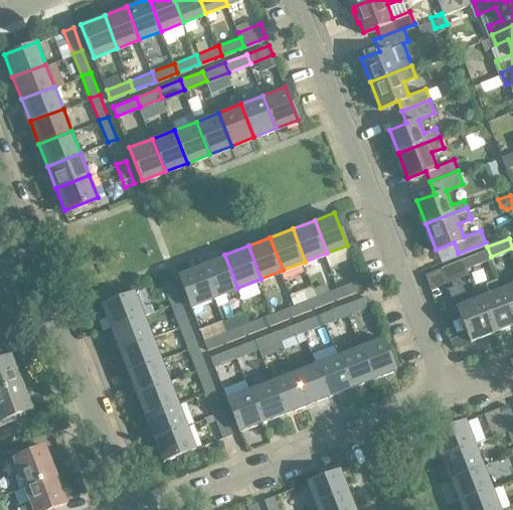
[(487,246),(466,256),(469,265),(491,257),(487,246)]
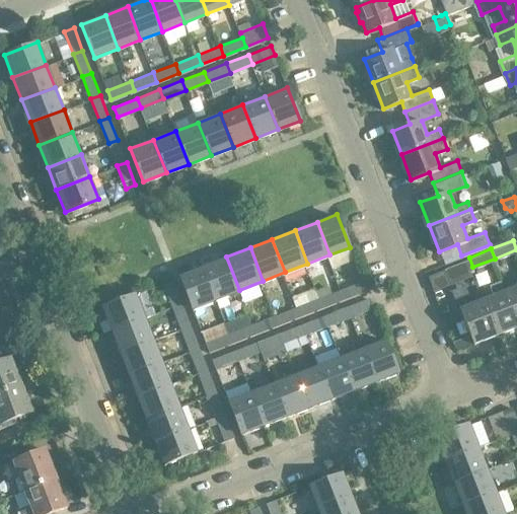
[(226,257),(203,267),(215,299),(239,290),(226,257)]
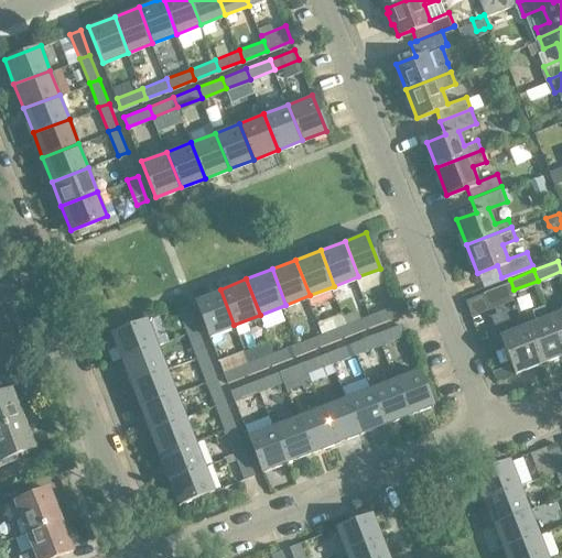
[(512,290),(514,290),(510,280),(485,290),(490,302),(515,293),(512,290)]
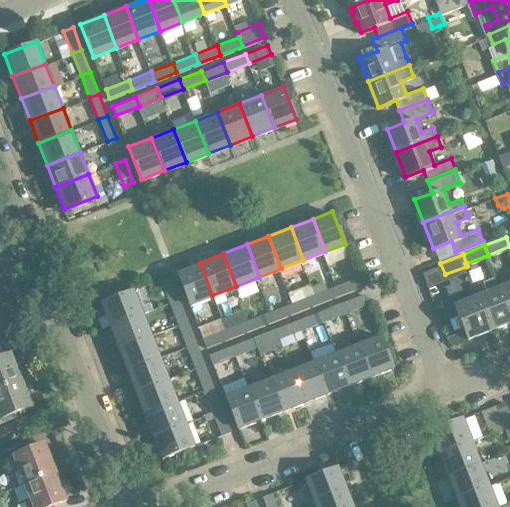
[(212,295),(200,263),(177,271),(190,304),(212,295)]
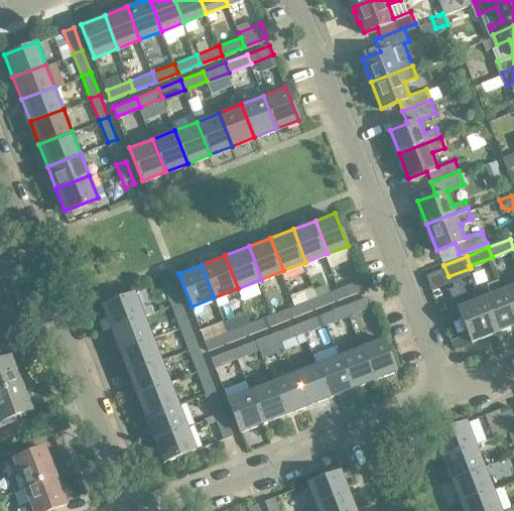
[(170,303),(179,299),(171,277),(161,280),(170,303)]
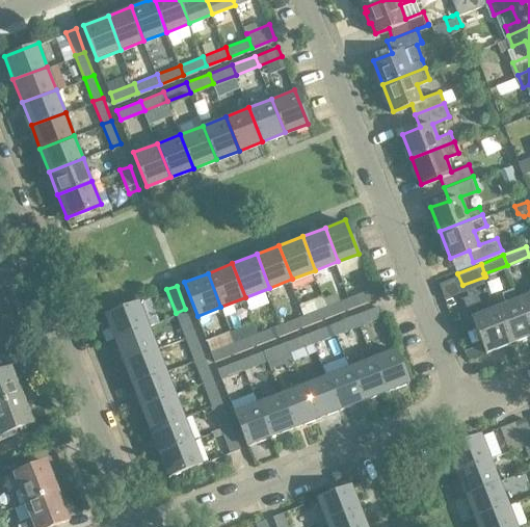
[(371,287),(350,295),(354,305),(375,296),(371,287)]
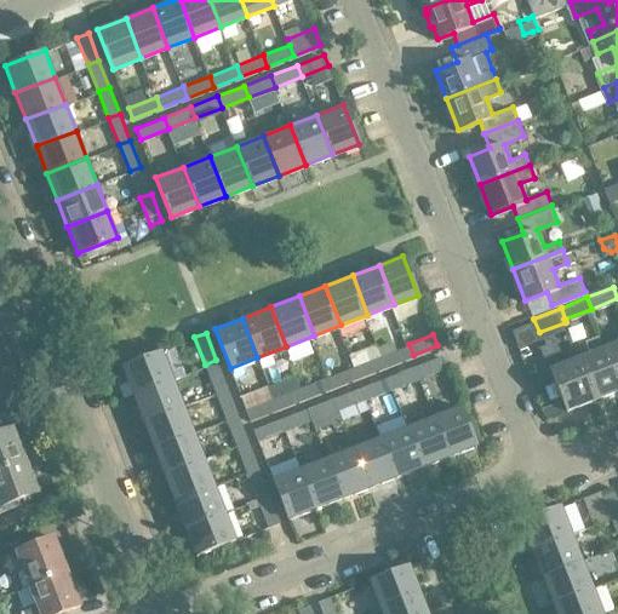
[(617,340),(605,345),(617,382),(617,340)]
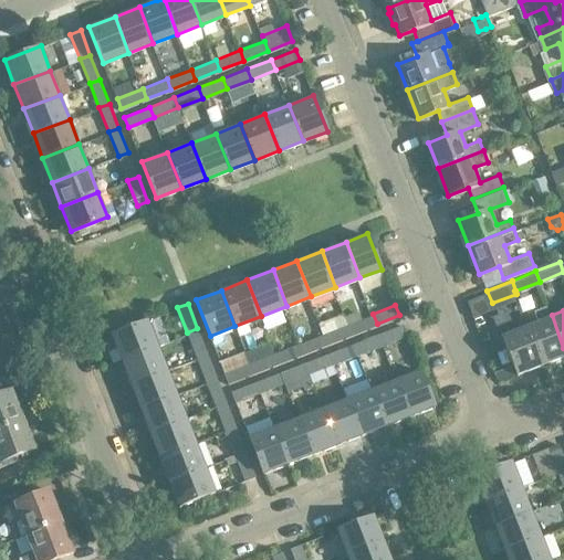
[(377,324),(373,314),(348,323),(353,334),(377,324)]
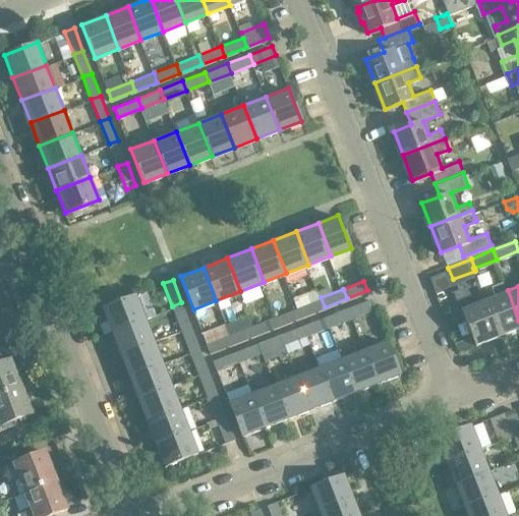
[(518,321),(508,290),(485,299),(500,335),(518,328),(518,321)]
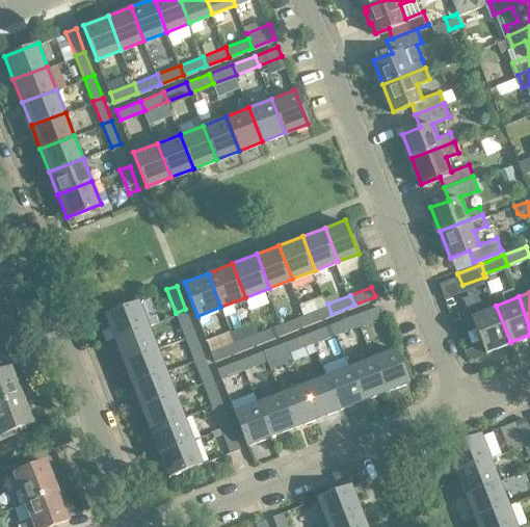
[(114,337),(148,324),(138,300),(105,313),(114,337)]
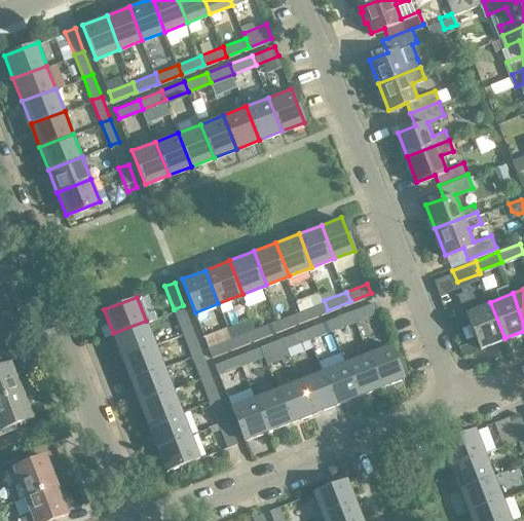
[(328,310),(324,300),(301,309),(304,319),(328,310)]
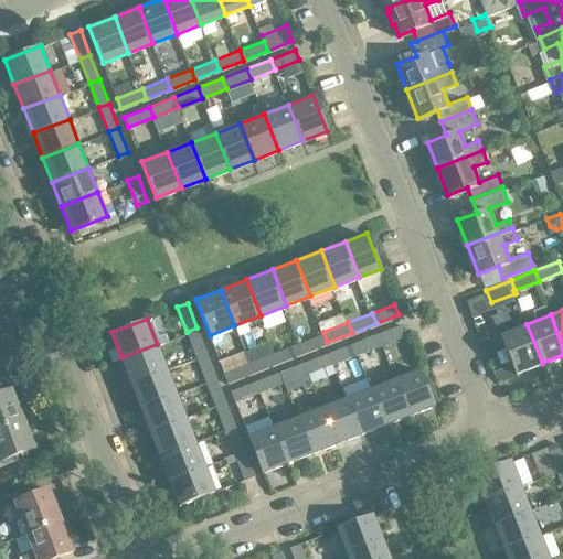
[(402,323),(378,332),(381,343),(406,333),(402,323)]
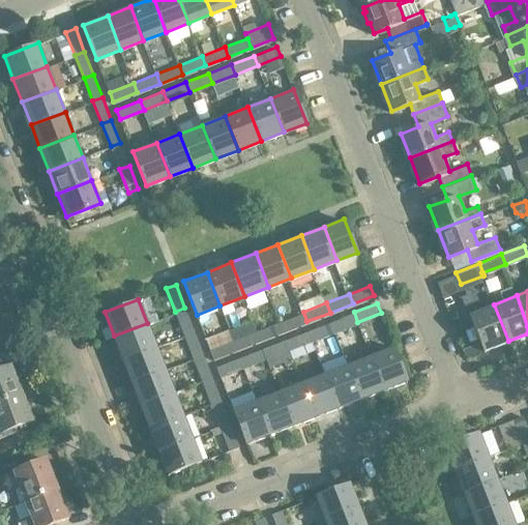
[(508,341),(494,304),(471,314),(481,341),(485,349),(486,350),(508,341)]
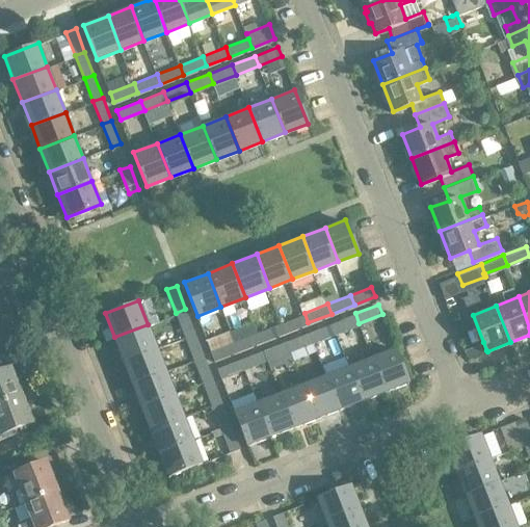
[(194,333),(185,309),(176,313),(185,336),(194,333)]
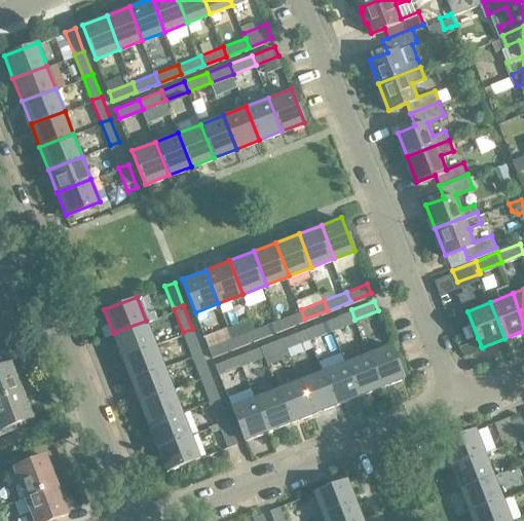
[(304,319),(301,309),(278,318),(283,328),(304,319)]
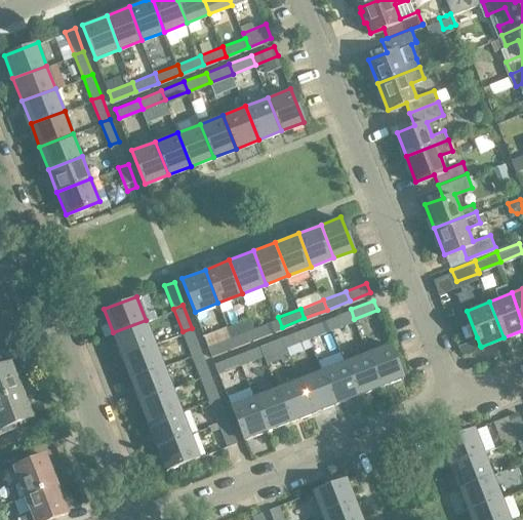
[(351,309),(328,318),(331,327),(354,319),(351,309)]
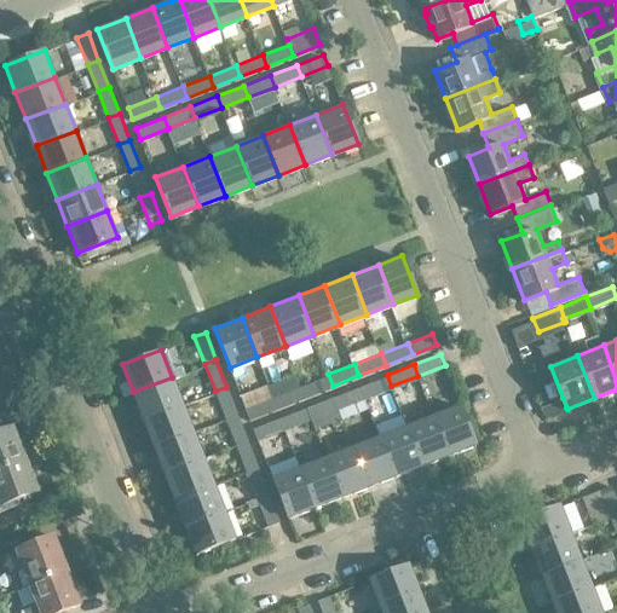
[(328,374),(300,386),(305,397),(333,386),(328,374)]
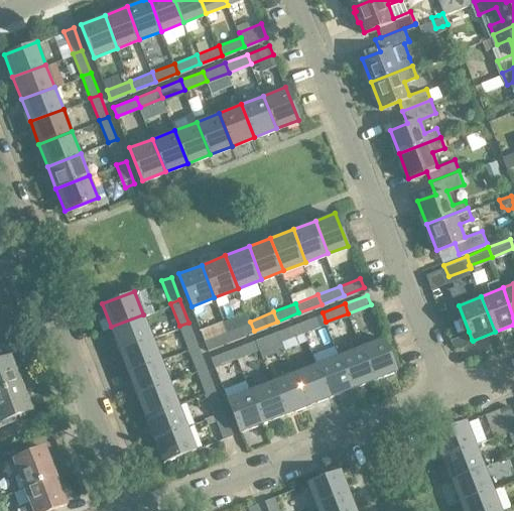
[(326,322),(323,312),(300,322),(303,331),(326,322)]
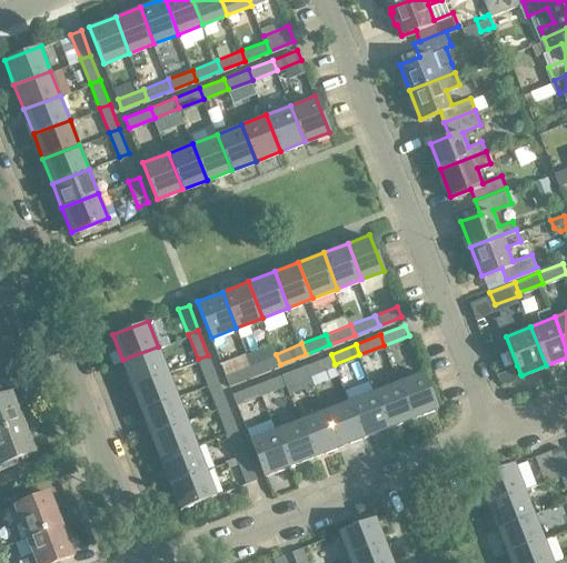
[(158,347),(122,360),(131,384),(168,371),(158,347)]
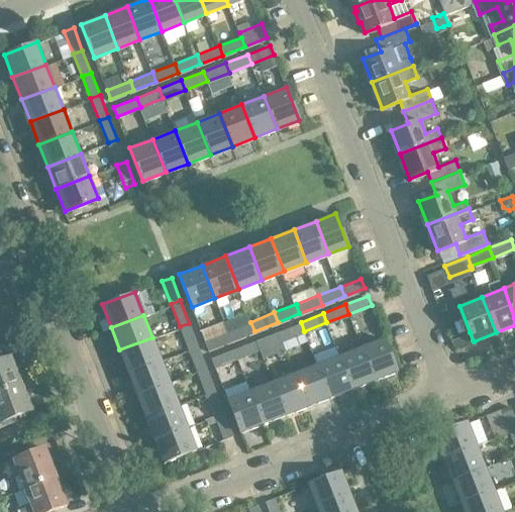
[(250,322),(227,331),(230,340),(254,331),(250,322)]
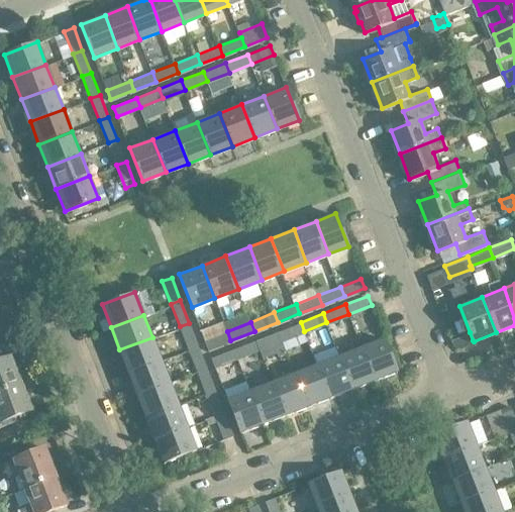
[(301,322),(279,330),(282,340),(304,331),(301,322)]
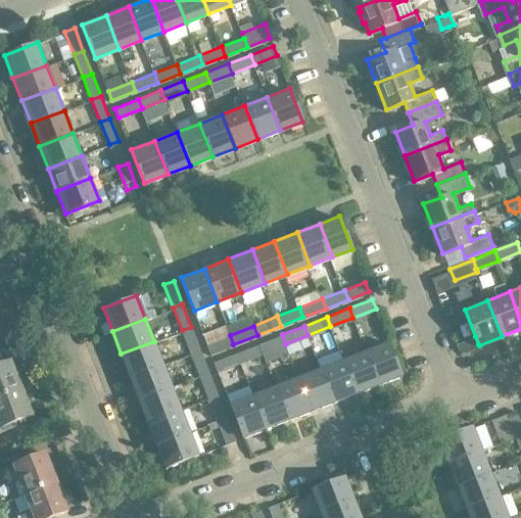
[(200,349),(191,327),(182,330),(190,352),(200,349)]
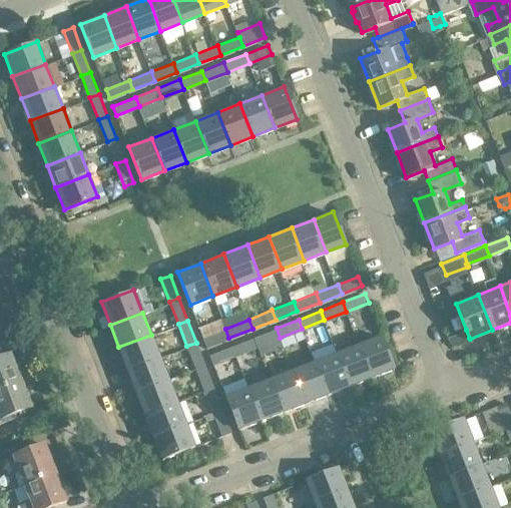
[(280,338),(277,328),(254,337),(258,346),(280,338)]
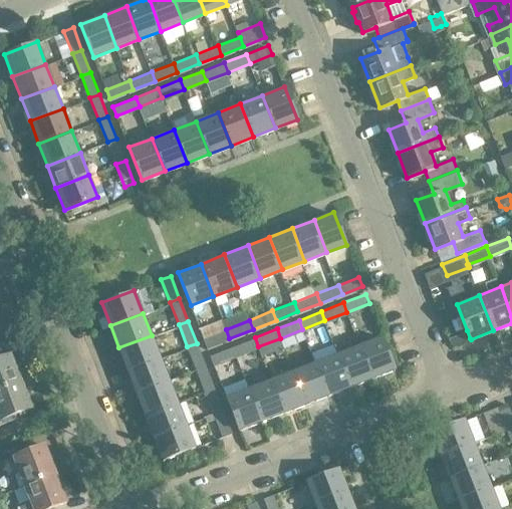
[(229,338),(226,329),(203,338),(207,347),(229,338)]
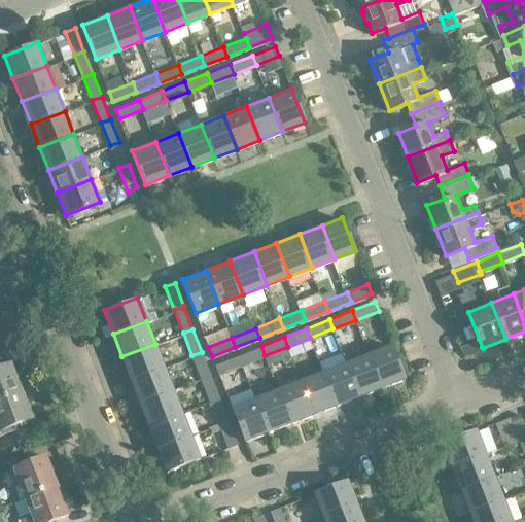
[(482,347),(479,339),(470,342),(474,350),(482,347)]
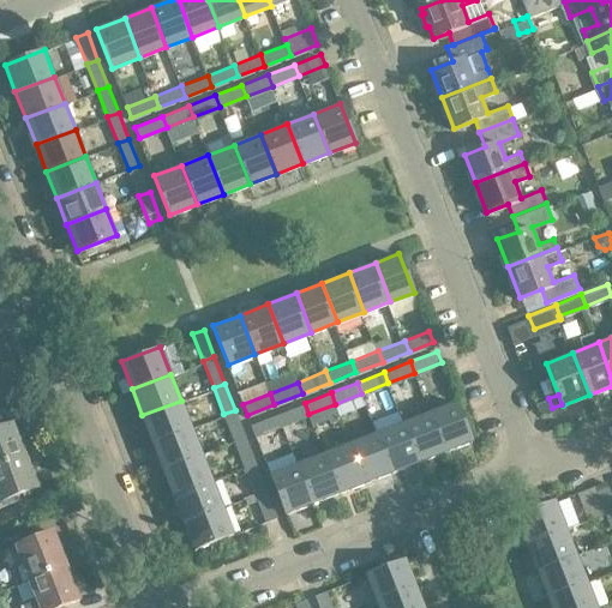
[(181,401),(142,415),(153,441),(192,427),(181,401)]
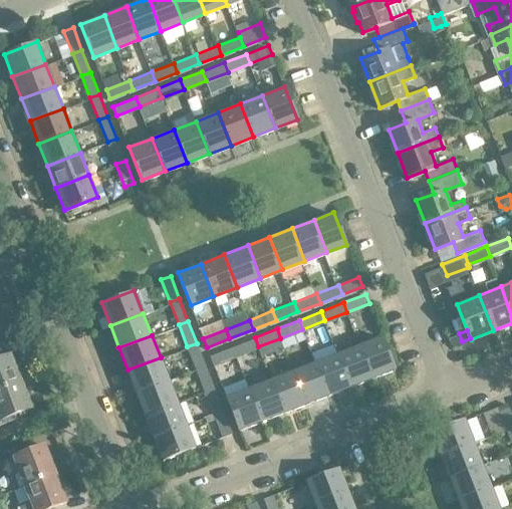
[(381,335),(359,344),(372,377),(395,368),(381,335)]
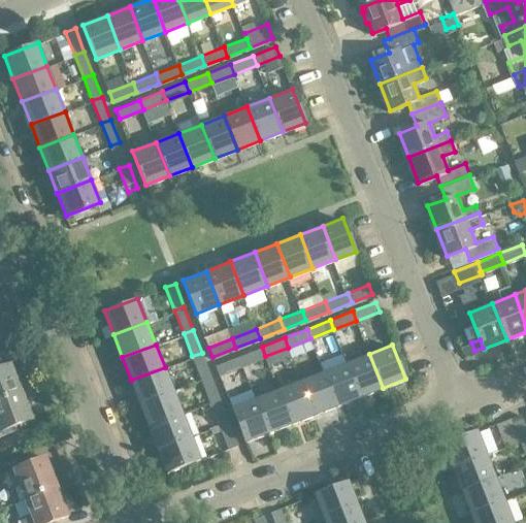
[(262,347),(239,355),(242,365),(265,356),(262,347)]
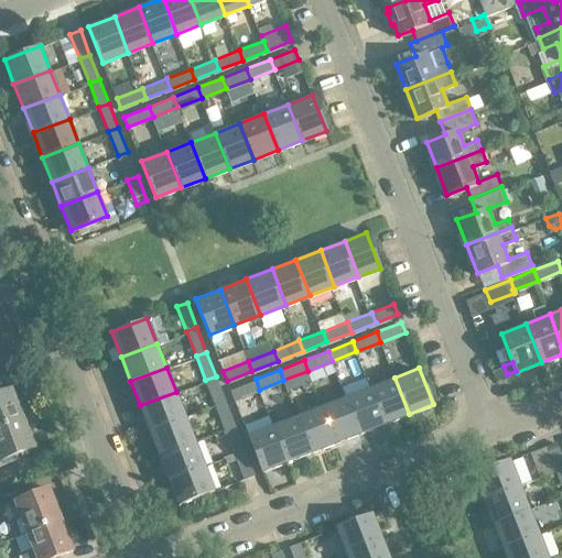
[(225,401),(216,376),(205,380),(215,404),(225,401)]
